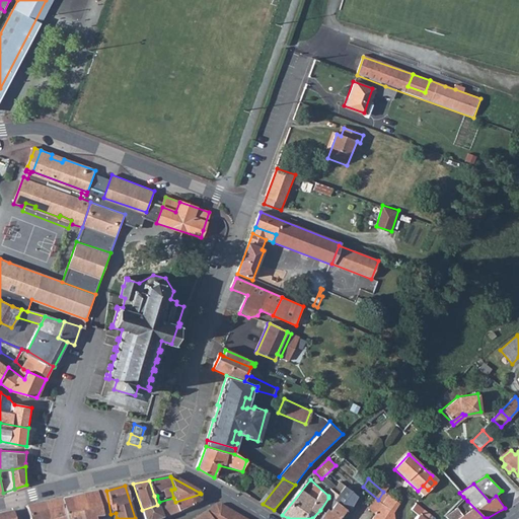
[(423,486),(418,491),(423,495),(428,490),(423,486)]
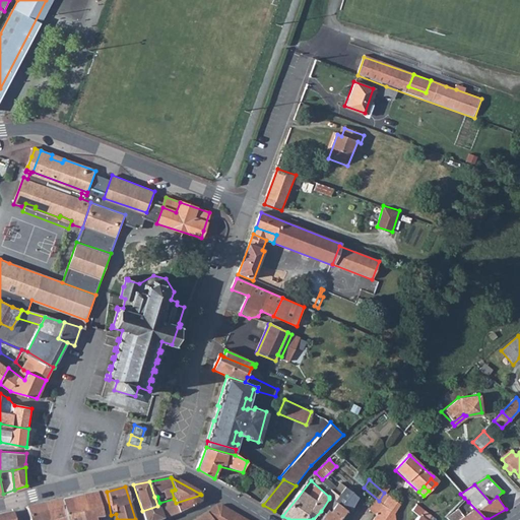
[(342,504),(334,519),(343,519),(352,505),(355,508),(359,502),(356,500),(362,491),(358,488),(353,492),(347,488),(338,501),(342,504)]
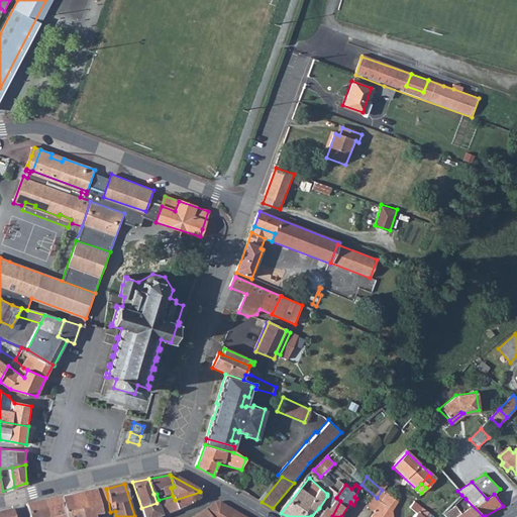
[(110,512),(106,489),(96,491),(103,515),(103,516),(106,516),(105,516),(111,516),(110,512)]
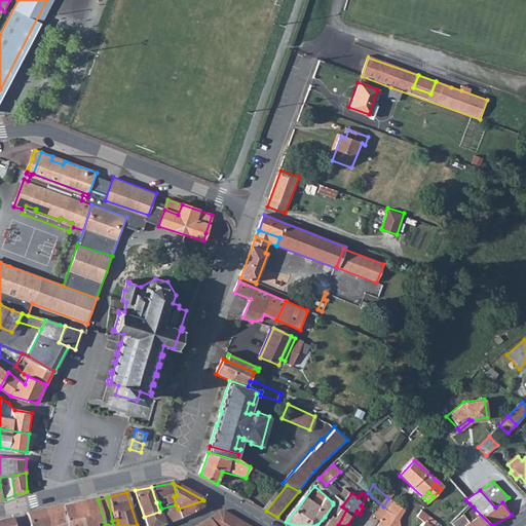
[(105,524),(98,499),(97,499),(96,498),(72,503),(77,525),(101,525),(101,524),(105,524)]
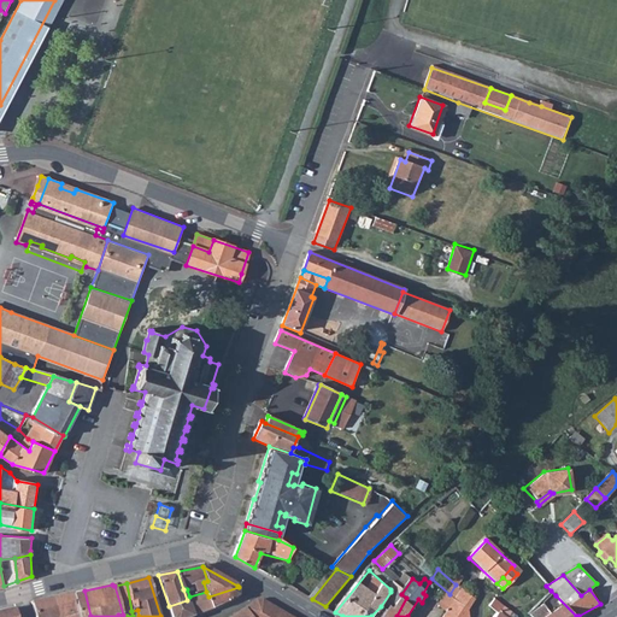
[(239,597),(239,587),(209,597),(213,610),(230,601),(239,597)]
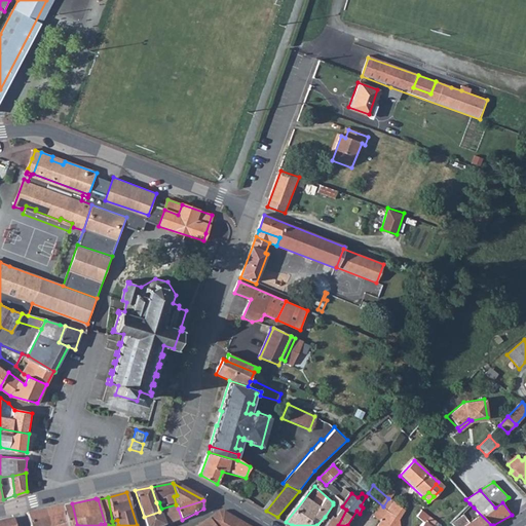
[(338,525),(346,510),(342,506),(336,501),(333,504),(325,517),(327,519),(330,516),(335,520),(330,525),(338,525)]
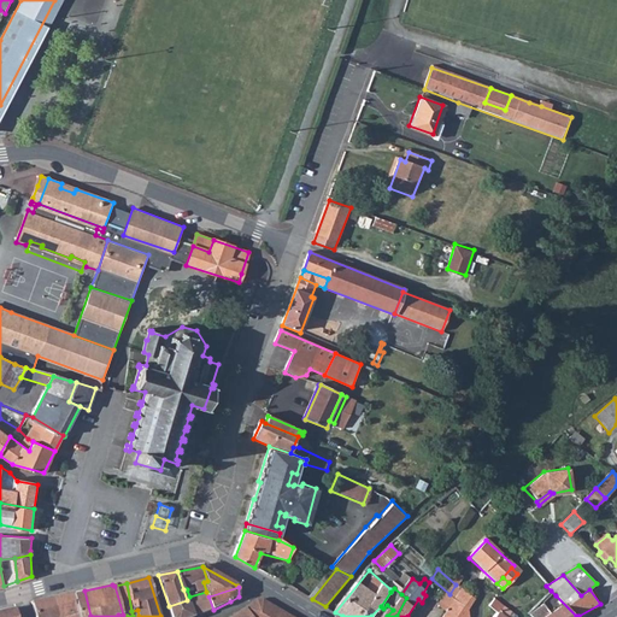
[(474,599),(460,588),(452,603),(469,613),(465,609),(474,599)]
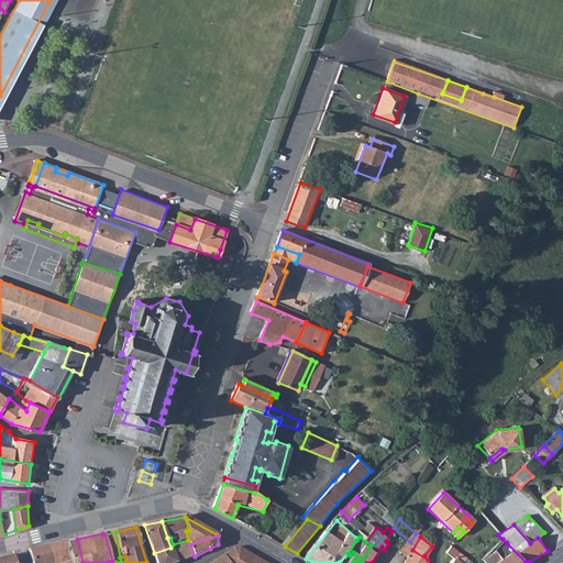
[(83,562),(77,539),(76,540),(67,541),(72,562),(83,562)]
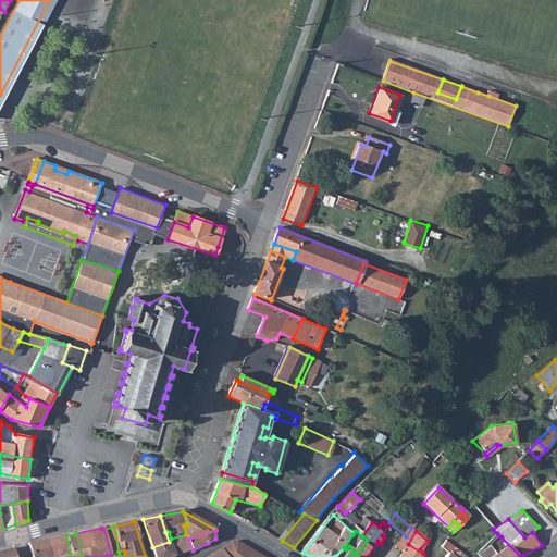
[(188,539),(186,534),(171,539),(177,556),(193,551),(188,539)]
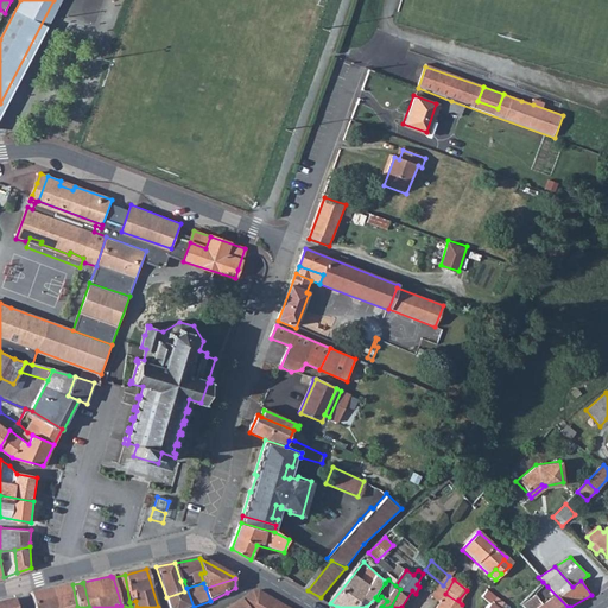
[(77,607),(73,584),(54,588),(58,607),(77,607)]
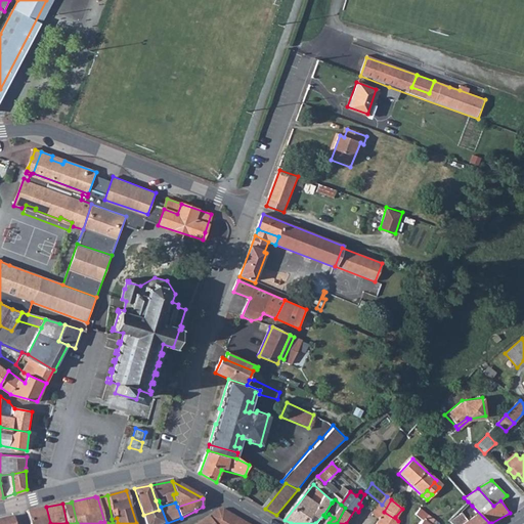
[(489,523),(472,506),(449,521),(451,523),(489,523)]
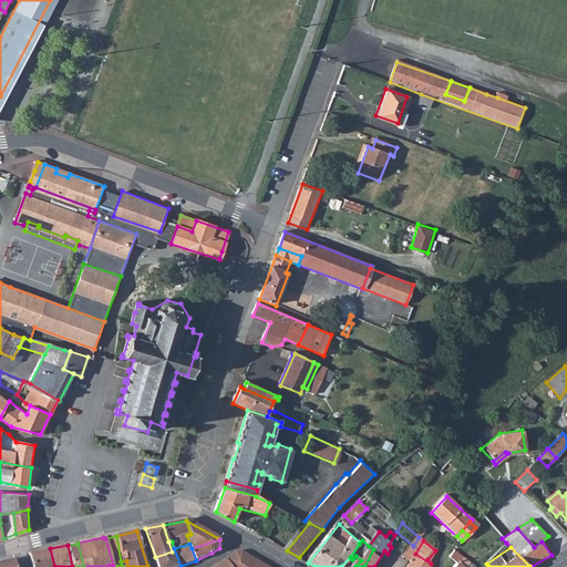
[(54,566),(50,548),(30,553),(33,566),(54,566)]
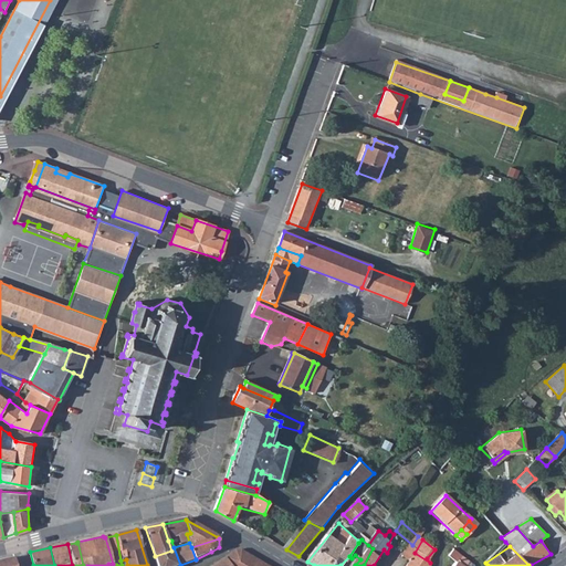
[(452,548),(448,555),(456,561),(453,563),(451,565),(464,565),(458,561),(461,555),(452,548)]
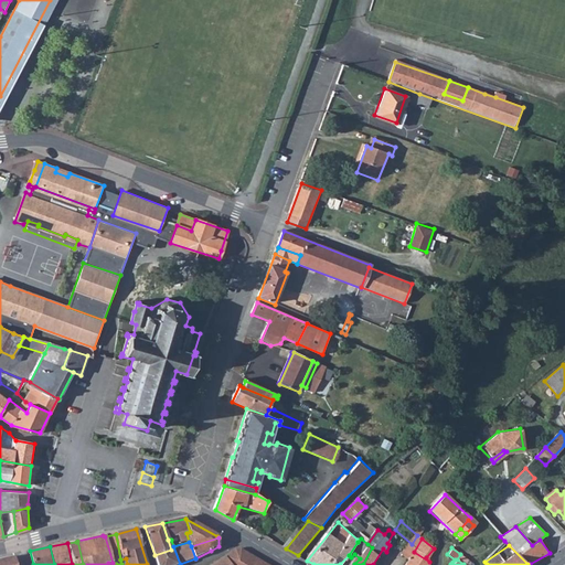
[(177,564),(171,550),(155,555),(158,564),(177,564)]
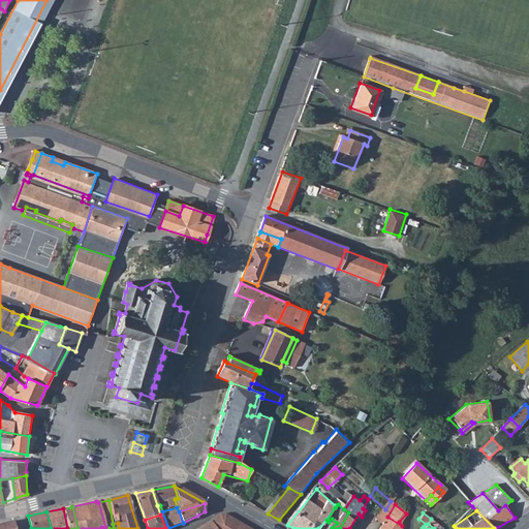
[(249,528),(226,516),(221,516),(199,528),(249,528)]
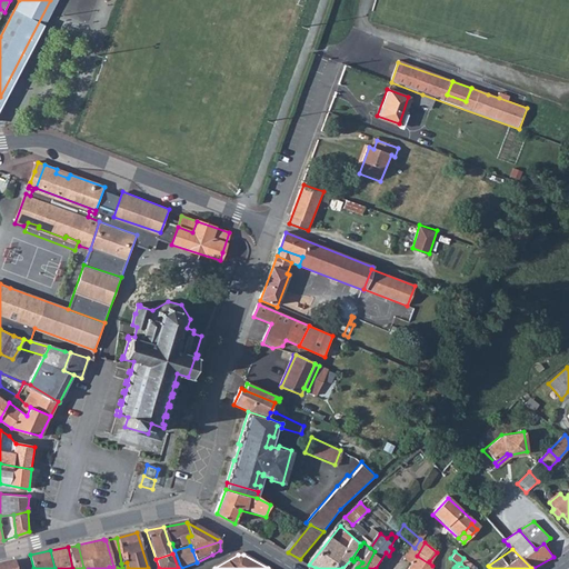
[(430,568),(432,566),(417,556),(408,568),(430,568)]
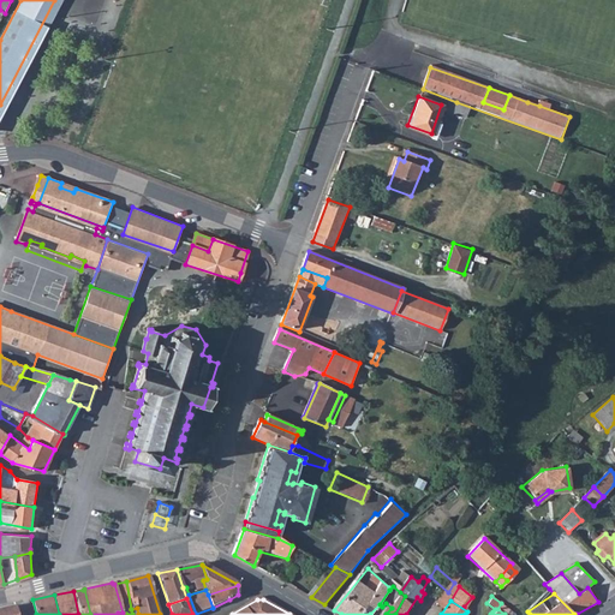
[(497,609),(505,614),(513,614),(514,614),(501,603),(497,609)]
